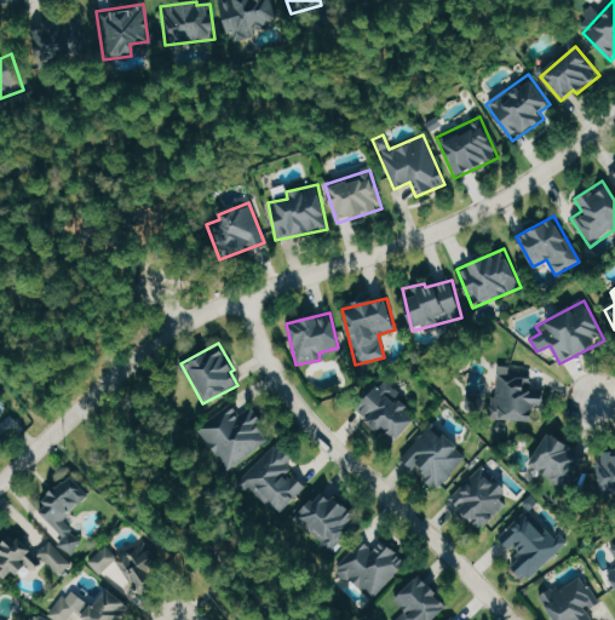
[(534,422),(535,408),(545,408),(546,391),(530,390),(532,378),(519,377),(519,371),(495,368),(490,419),(534,422)]
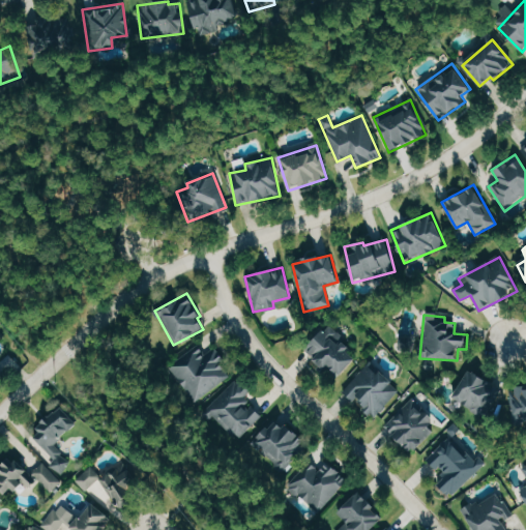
[(339,376),(358,357),(327,326),(301,352),(323,373),(329,366),(339,376)]
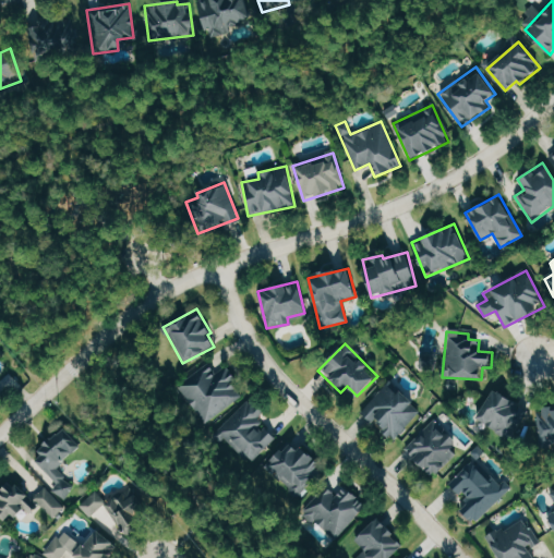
[(243,396),(225,366),(214,374),(208,365),(177,385),(188,402),(189,402),(201,422),(243,396)]
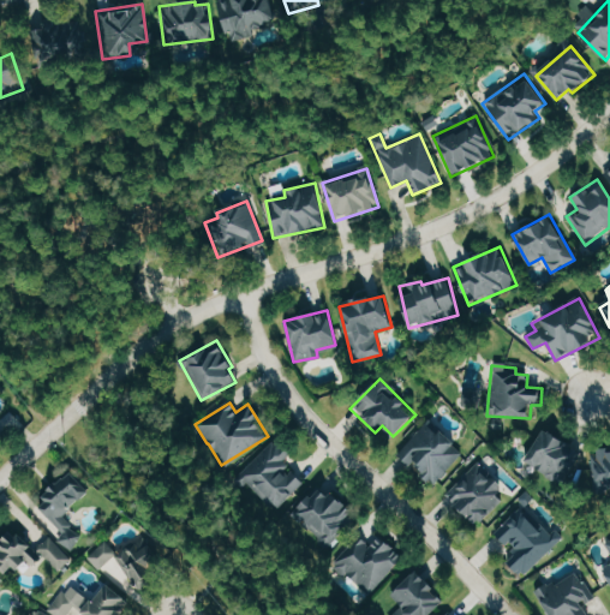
[(0,435),(11,423),(1,415),(0,416),(0,435)]
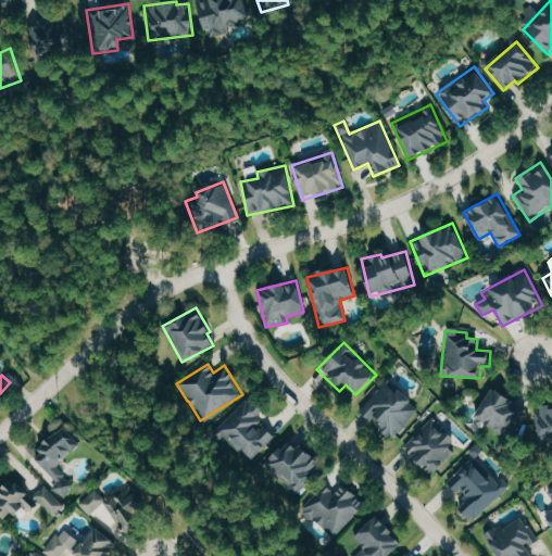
[(392,439),(417,407),(384,380),(358,411),(392,439)]
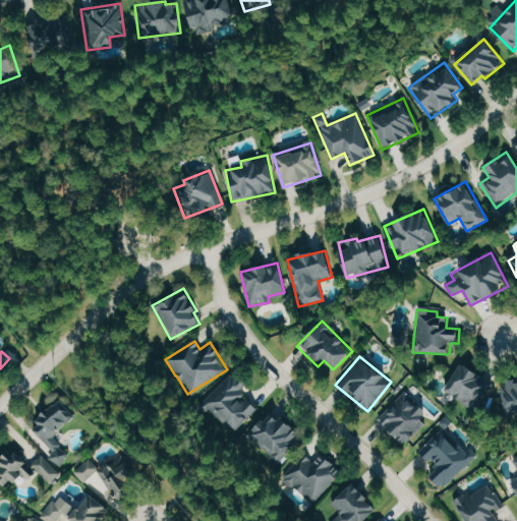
[(479,400),(493,384),(464,361),(443,388),(466,405),(474,395),(479,400)]
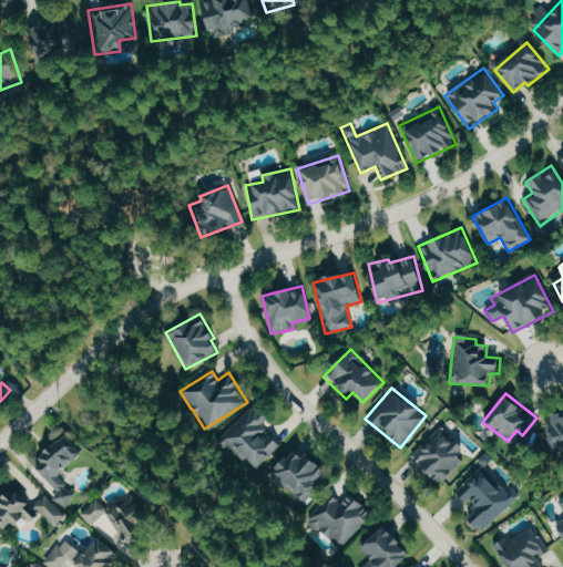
[(251,472),(279,445),(260,423),(266,418),(254,404),(218,435),(251,472)]
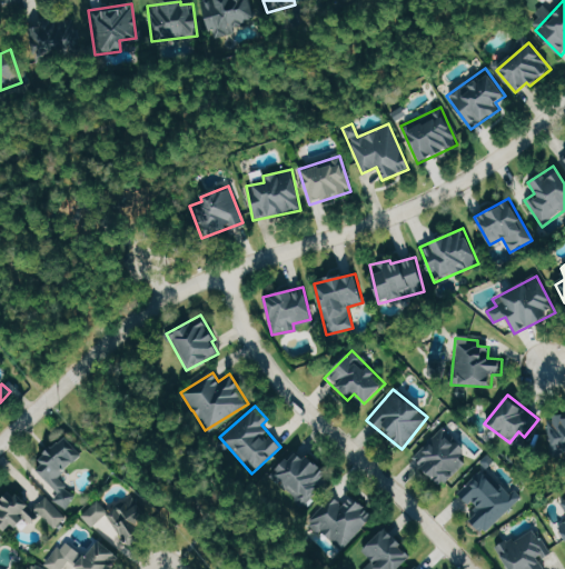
[(547,452),(564,451),(564,416),(546,417),(547,452)]
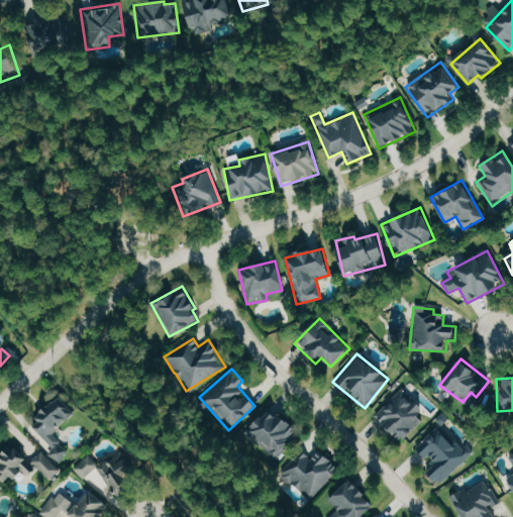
[(374,415),(401,441),(422,420),(417,415),(422,409),(400,388),(374,415)]
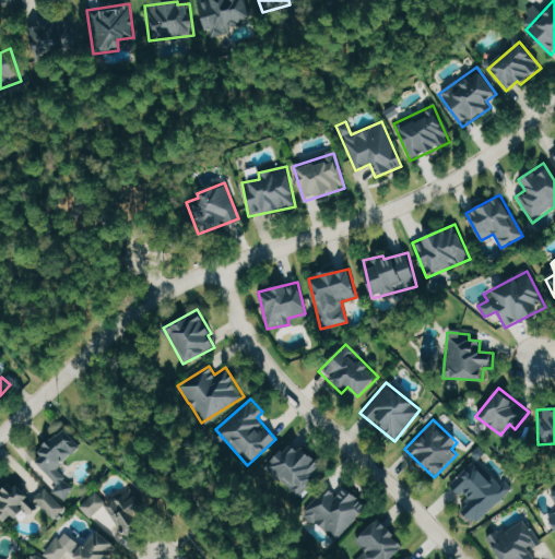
[(81,451),(68,429),(32,451),(54,487),(52,488),(59,499),(71,491),(56,465),(81,451)]
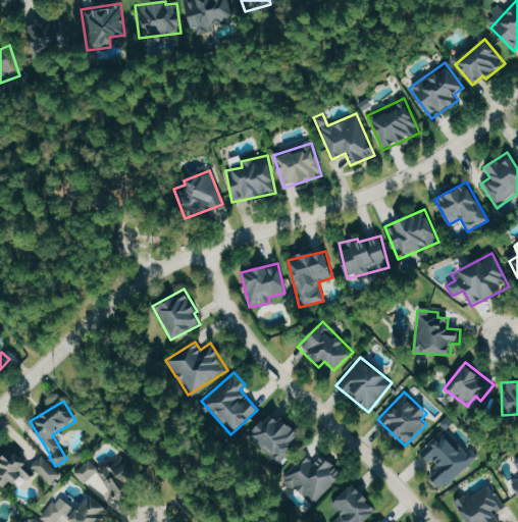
[(246,432),(274,465),(293,450),(288,442),(298,433),(282,416),(277,421),(270,412),(246,432)]
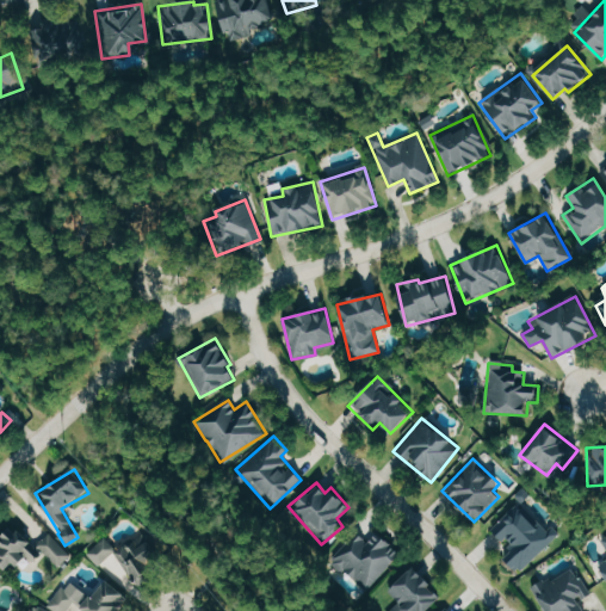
[(519,500),(504,514),(488,529),(509,551),(504,557),(518,573),(555,537),(519,500)]
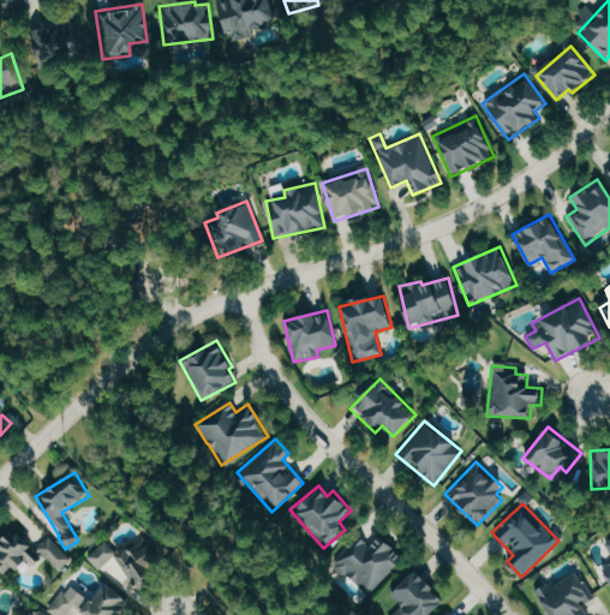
[(48,536),(33,550),(12,529),(0,539),(0,571),(6,578),(25,560),(33,567),(43,556),(57,571),(70,560),(48,536)]
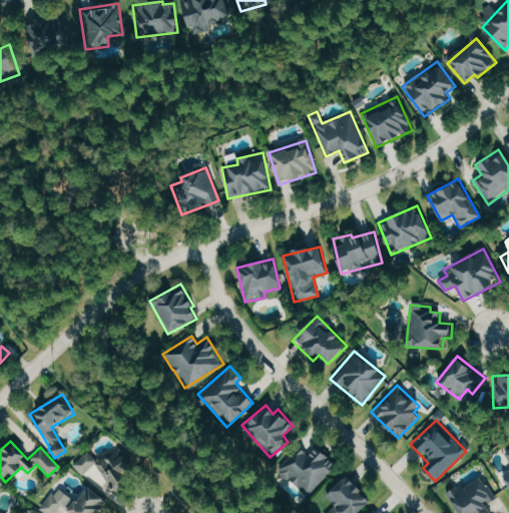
[(306,496),(337,464),(318,447),(309,457),(299,447),(278,470),(306,496)]
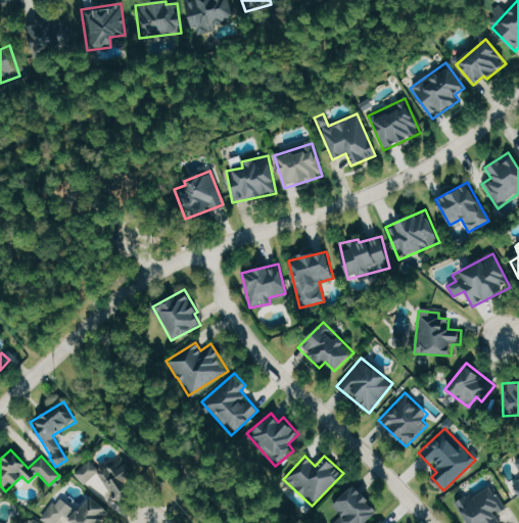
[(97,472),(114,500),(136,485),(119,458),(97,472)]
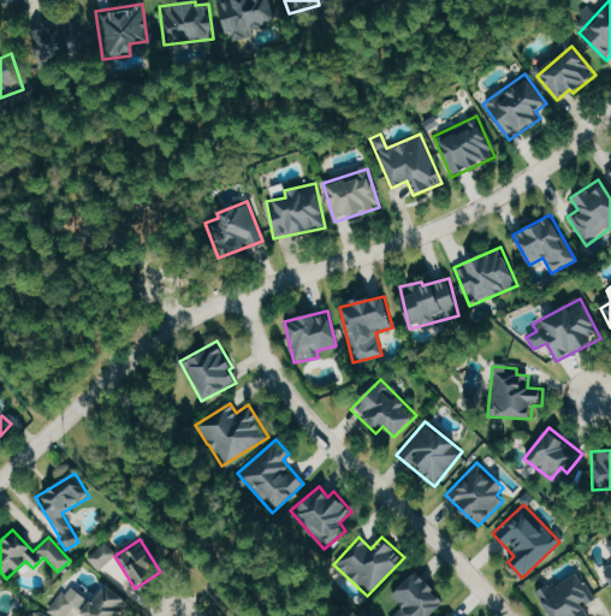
[(610,539),(603,544),(610,557),(610,558),(600,566),(610,582),(610,539)]
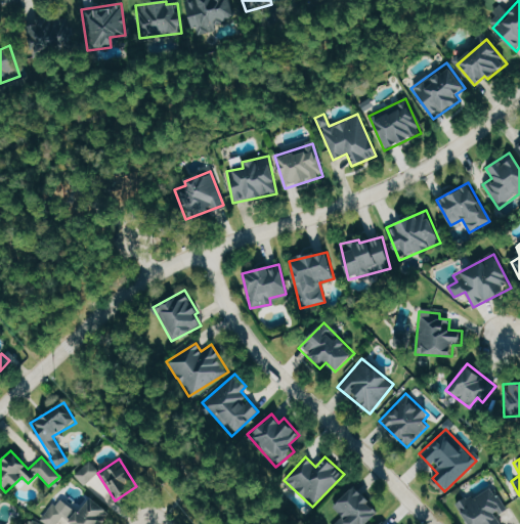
[(83,486),(97,471),(87,461),(72,475),(83,486)]
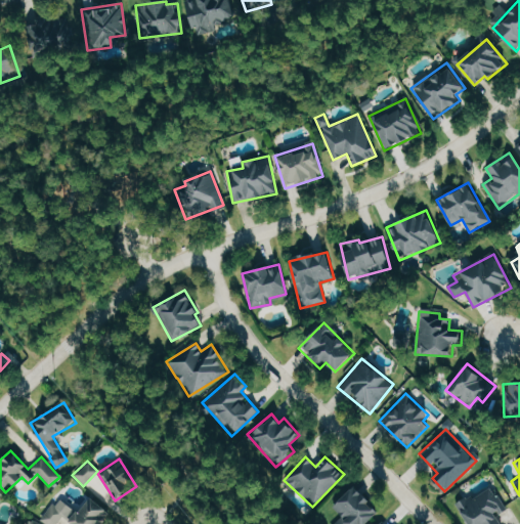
[(332,523),(365,523),(379,512),(353,485),(332,507),(341,516),(332,523)]
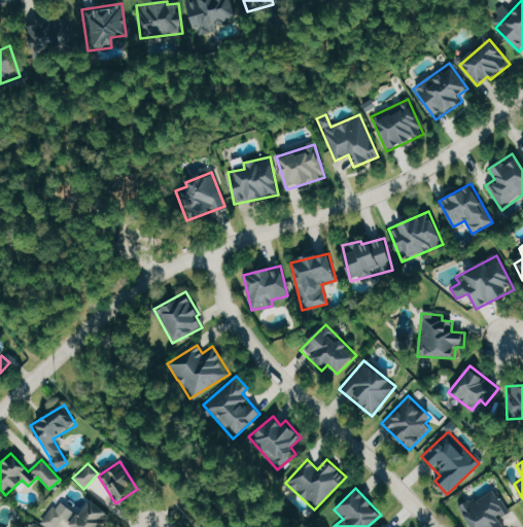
[(459,506),(469,526),(502,526),(498,518),(507,514),(494,488),(459,506)]
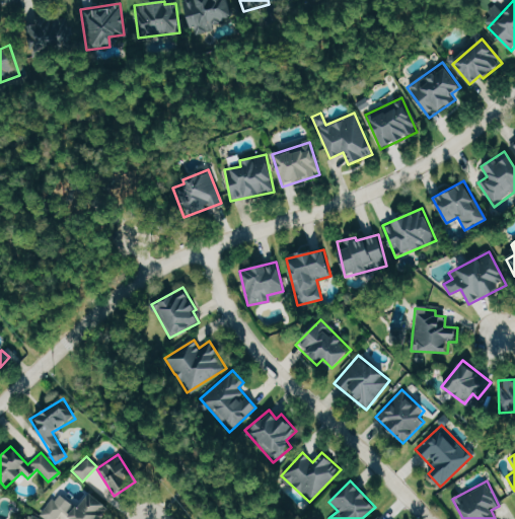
[(44,518),(57,518),(69,500),(55,493),(41,517),(44,518)]
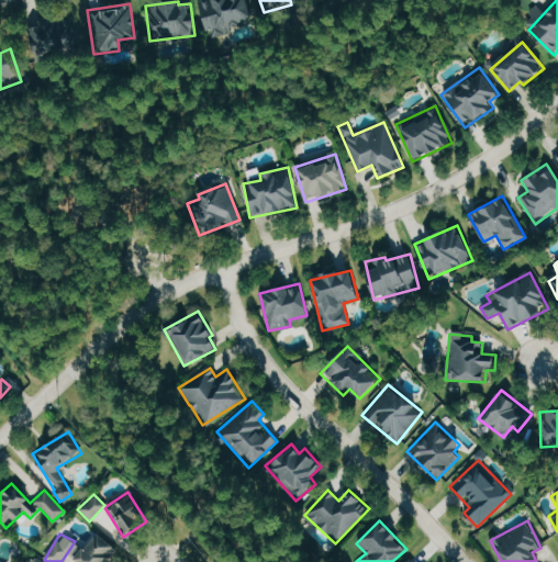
[(76,561),(110,561),(119,549),(93,534),(76,561)]
